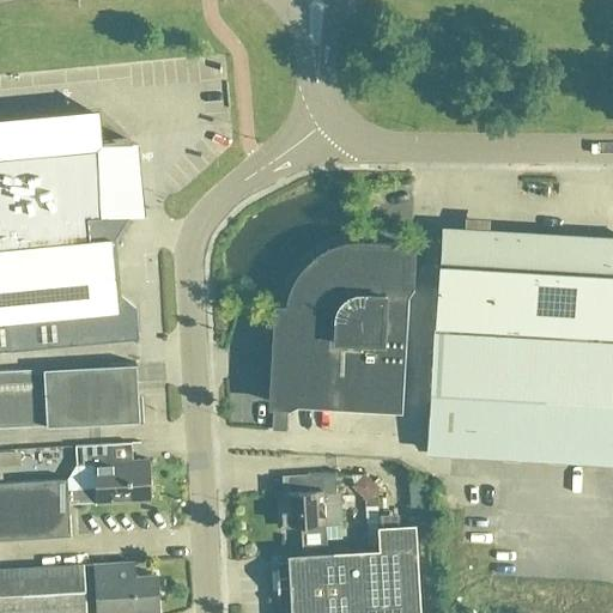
[(111,238),(109,217),(133,214),(126,140),(102,143),(99,117),(0,127),(0,349),(12,349),(137,337),(134,308),(117,309),(110,238),(111,238)]
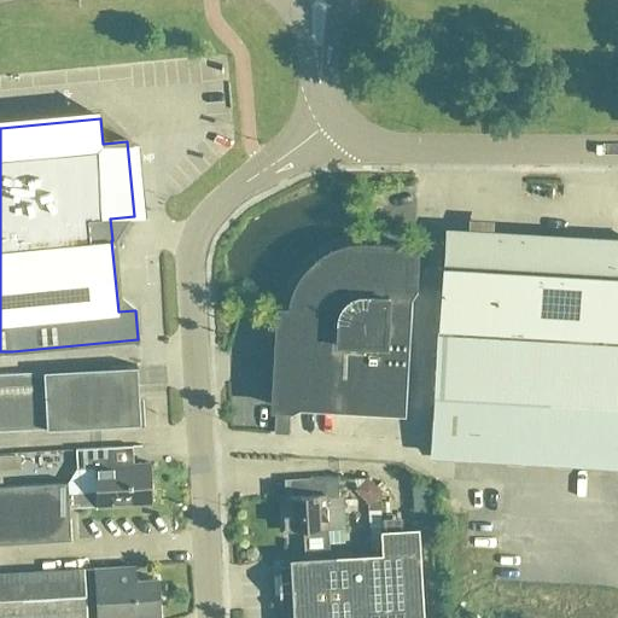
[(432,456),(617,467),(617,242),(447,232),(445,251),(444,251),(439,333),(432,456)]
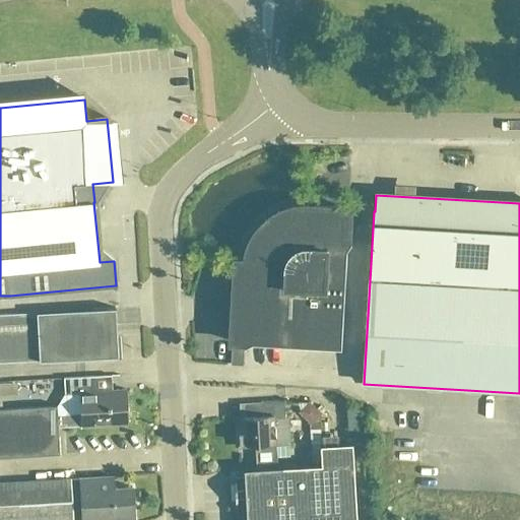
[(349,241),(346,239),(347,208),(309,205),(308,213),(303,213),(299,213),(293,214),(287,215),(282,217),(277,220),(272,223),(269,226),(265,231),(262,235),(259,239),(257,243),(254,249),(253,254),(252,258),(252,262),(245,261),(244,280),(234,279),(231,340),(241,341),(244,345),(251,341),(339,346),(345,248),(349,241)]
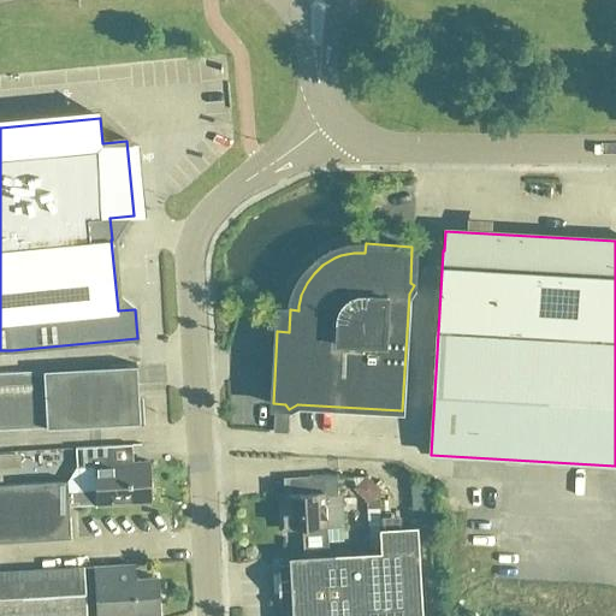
[(136,366),(43,371),(0,373),(0,431),(140,422),(136,366)]
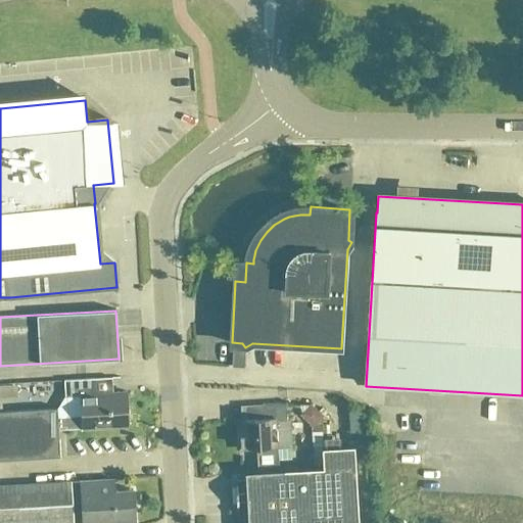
[(244,347),(232,347),(231,367),(243,368),(244,347)]
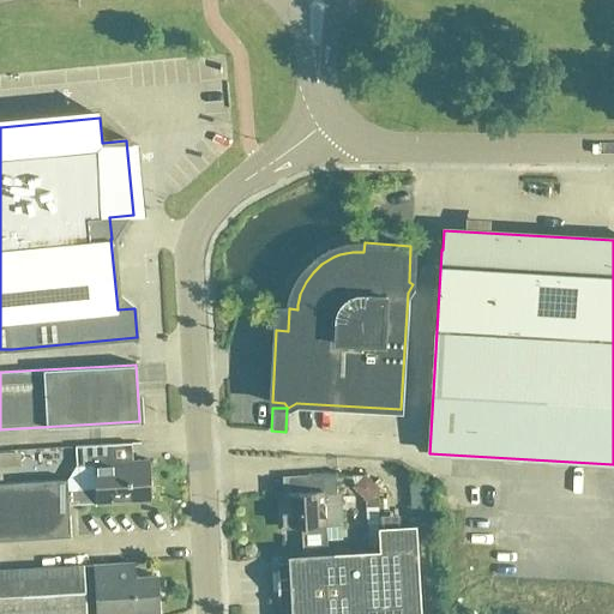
[(113,462),(112,445),(74,447),(77,489),(67,489),(67,480),(0,483),(0,541),(71,537),(68,505),(150,500),(148,459),(113,462)]
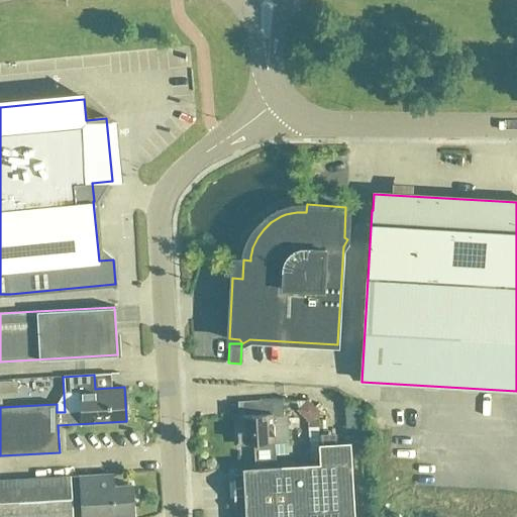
[(17,380),(0,380),(0,390),(18,390),(17,380)]
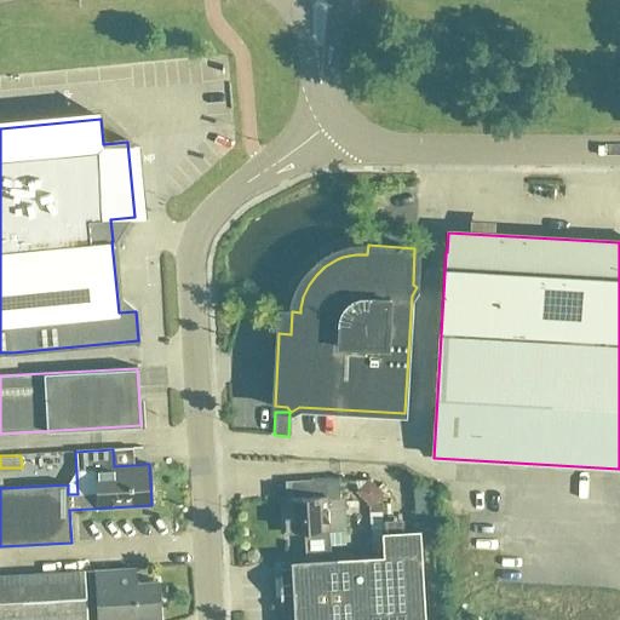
[(342,500),(340,478),(311,480),(311,497),(282,499),(285,533),(303,533),(304,547),(331,546),(329,530),(346,529),(344,500),(342,500)]
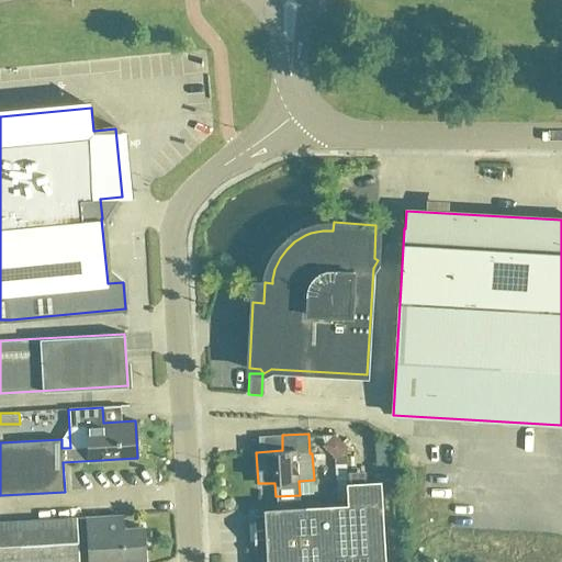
[(347,481),(348,503),(263,507),(263,514),(254,514),(256,548),(266,548),(266,561),(385,561),(382,479),(347,481)]
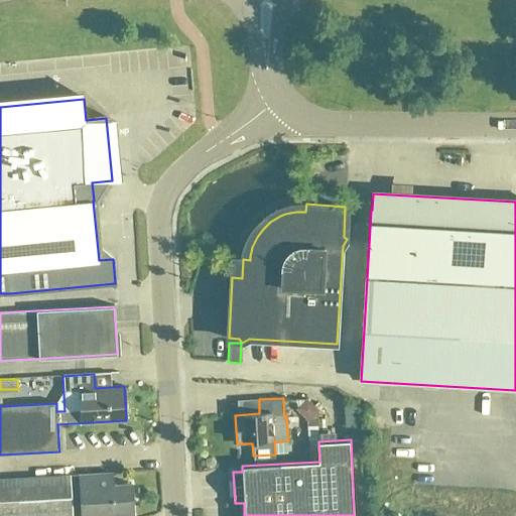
[(133,515),(131,484),(113,485),(112,475),(81,476),(83,515),(133,515)]
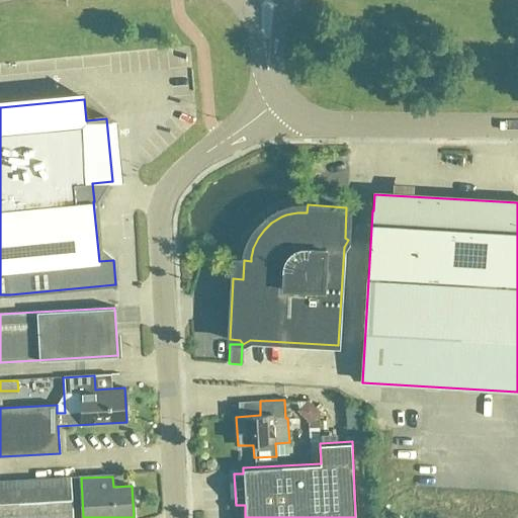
[(72,517),(69,479),(0,482),(0,517),(72,517)]
